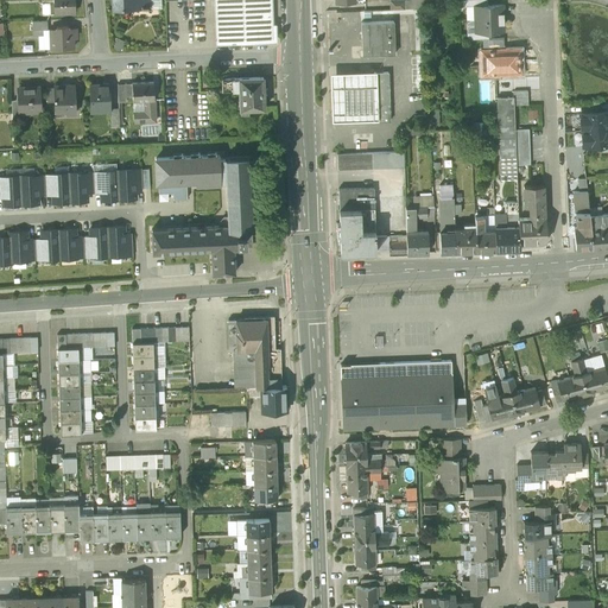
[(52,0),(52,6),(55,6),(55,13),(74,13),(74,0),(52,0)]
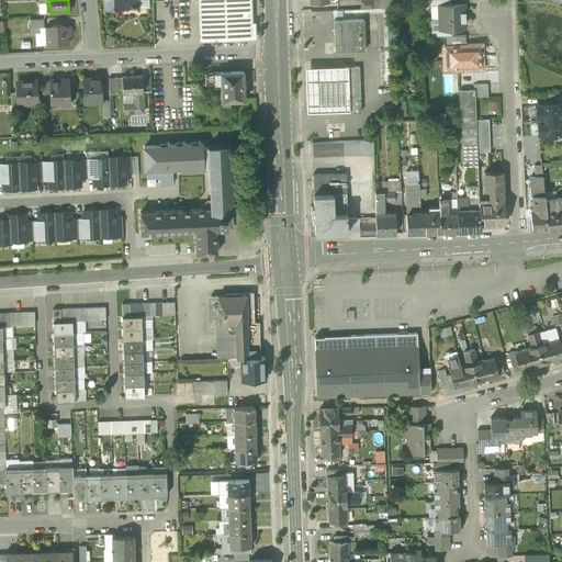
[(103,0),(104,9),(136,8),(136,6),(135,6),(134,0),(103,0)]
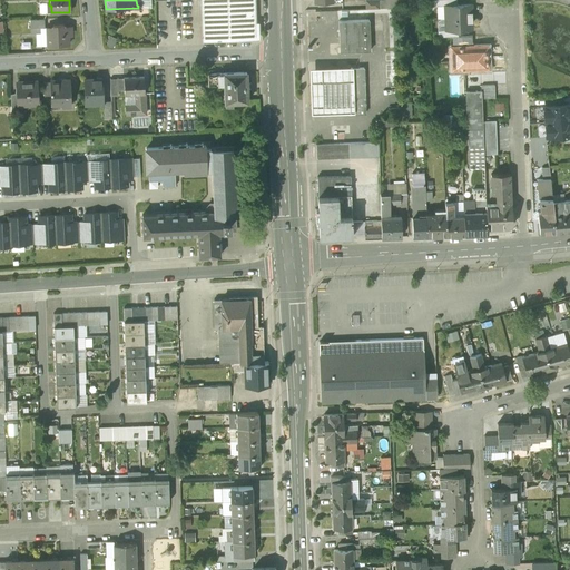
[(253,0),(215,0),(202,1),(203,38),(249,37),(248,25),(254,25),(253,0)]
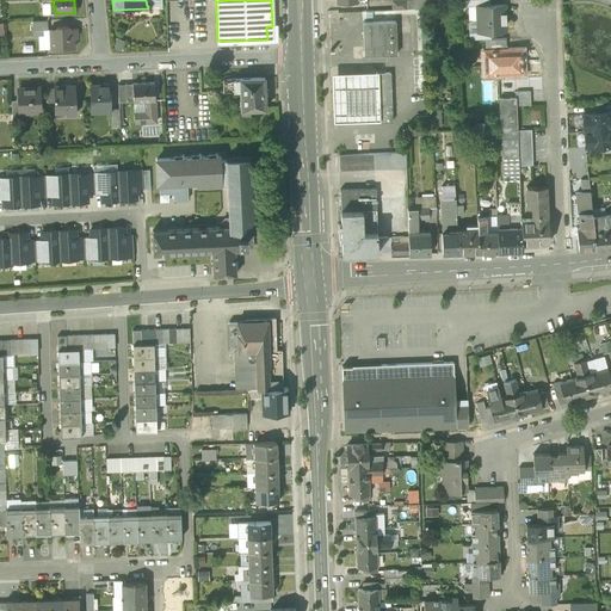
[(489,5),(476,5),(476,18),(505,17),(505,4),(489,5)]
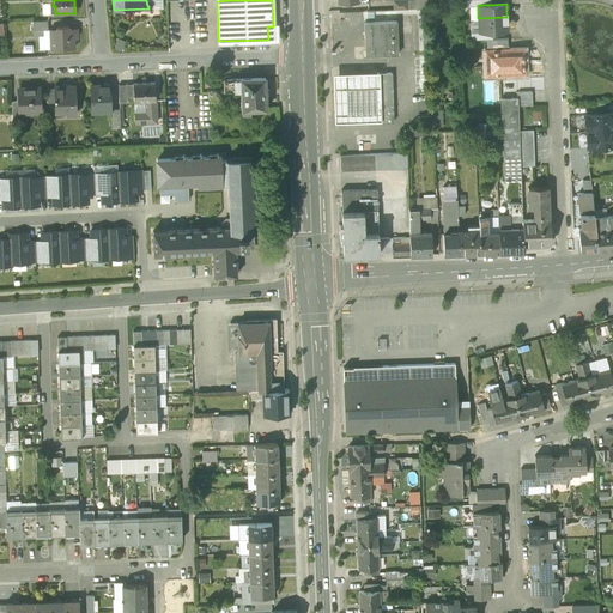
[(507,17),(478,18),(479,31),(492,31),(508,30),(507,17)]
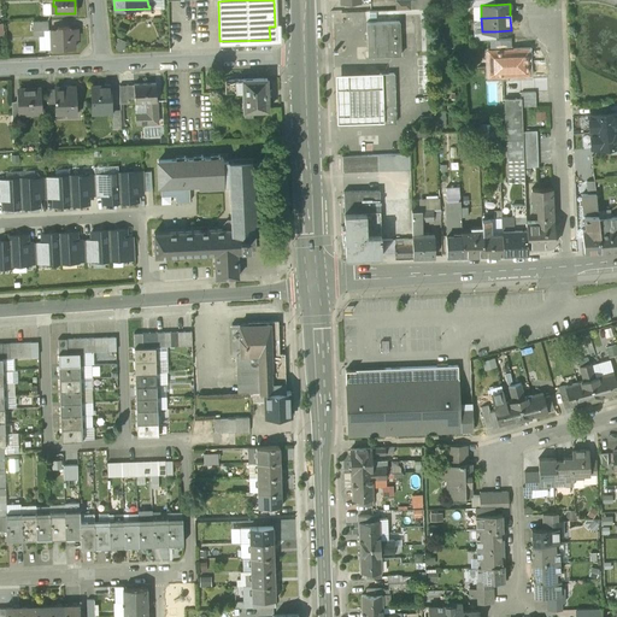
[(35,31),(50,30),(50,29),(50,21),(35,22),(35,31)]
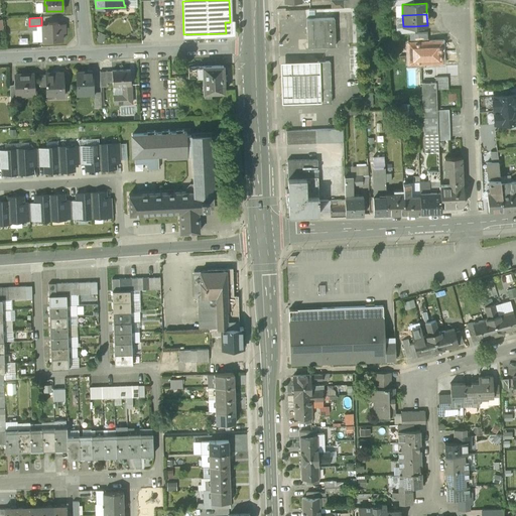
[(334,18),(306,19),(307,47),(335,46),(334,18)]
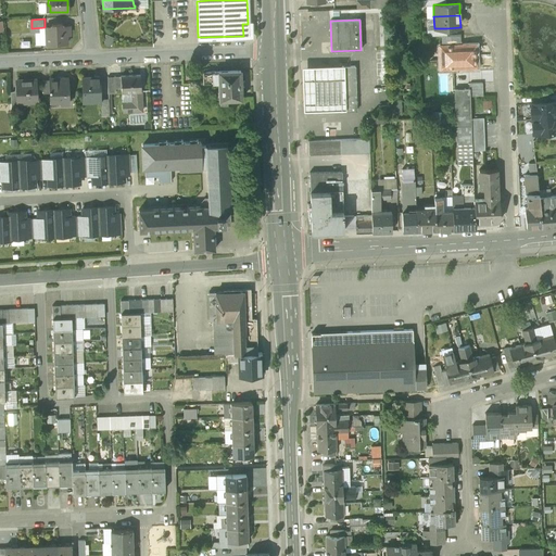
[(51,26),(45,26),(45,27),(46,45),(65,43),(65,35),(68,35),(68,25),(61,26),(61,24),(51,24),(51,26)]
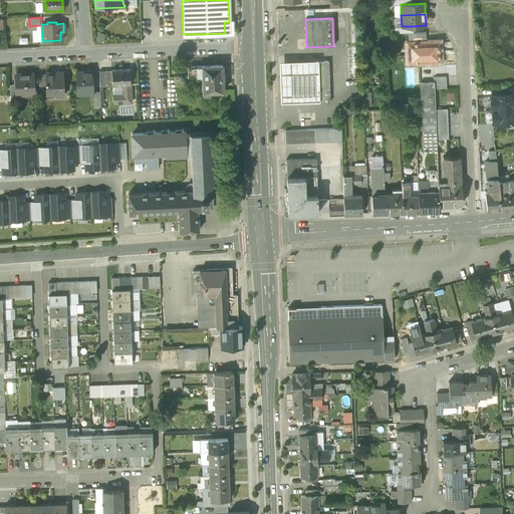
[(413,32),(408,32),(409,58),(416,58),(416,62),(440,61),(439,40),(425,41),(425,32),(413,32)]
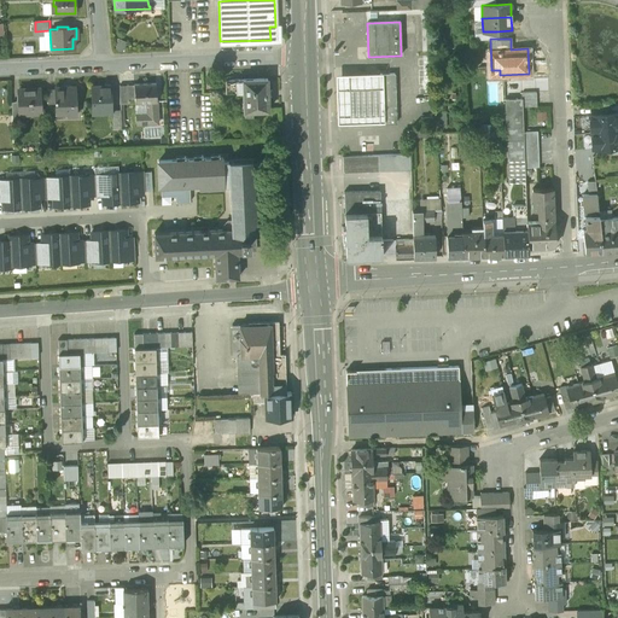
[(348,74),(336,75),(337,123),(350,123),(373,122),(380,122),(379,74),(382,74),(382,73),(371,74),(348,74)]
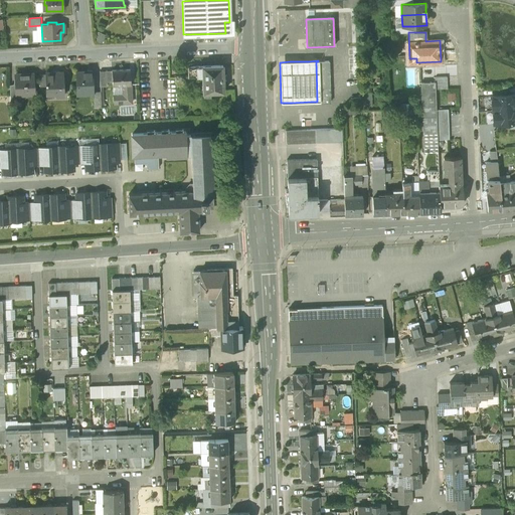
[(328,61),(318,61),(320,102),(317,102),(318,104),(330,104),(328,61)]
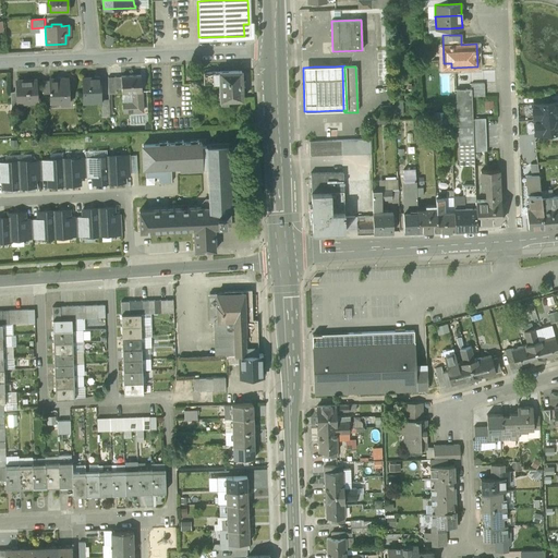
[(241,71),(219,72),(220,83),(220,104),(228,102),(228,99),(242,99),(241,71)]
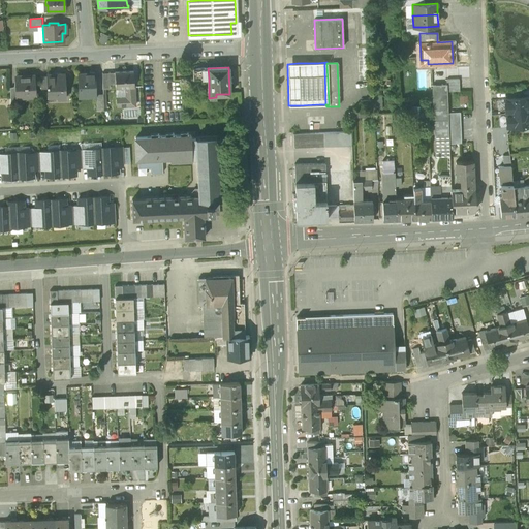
[(208,68),(193,68),(193,80),(209,79),(208,68)]
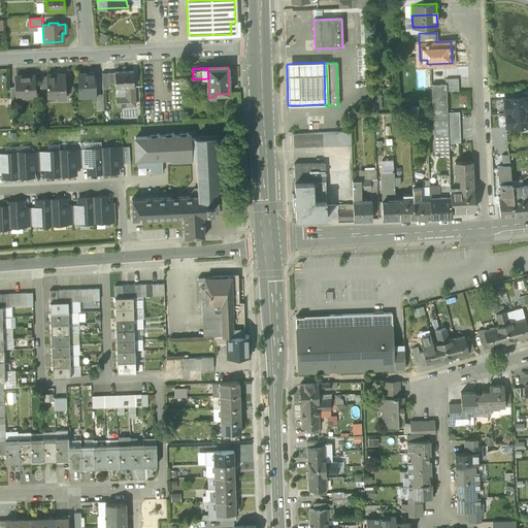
[(133,71),(114,72),(114,73),(114,84),(114,88),(125,88),(134,87),(133,71)]
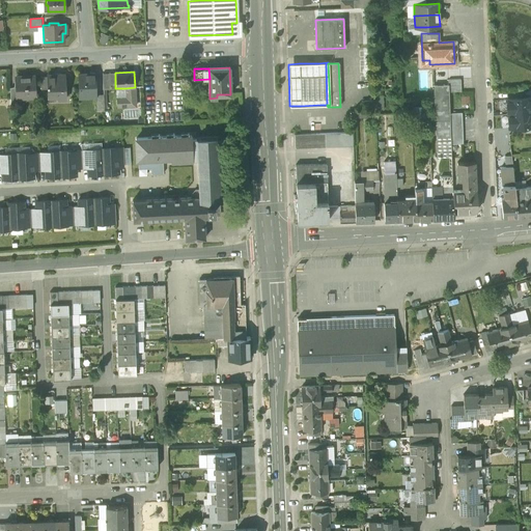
[(95,74),(77,74),(78,98),(95,98),(96,98),(96,94),(95,74)]
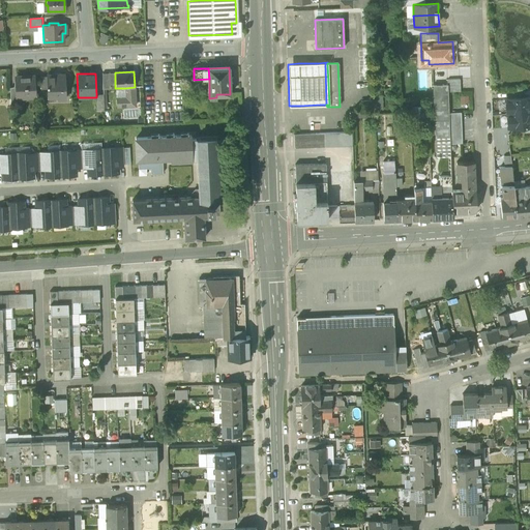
[(54,76),(47,76),(47,75),(46,75),(46,77),(47,89),(47,95),(57,95),(57,98),(65,98),(64,75),(54,75),(54,76)]
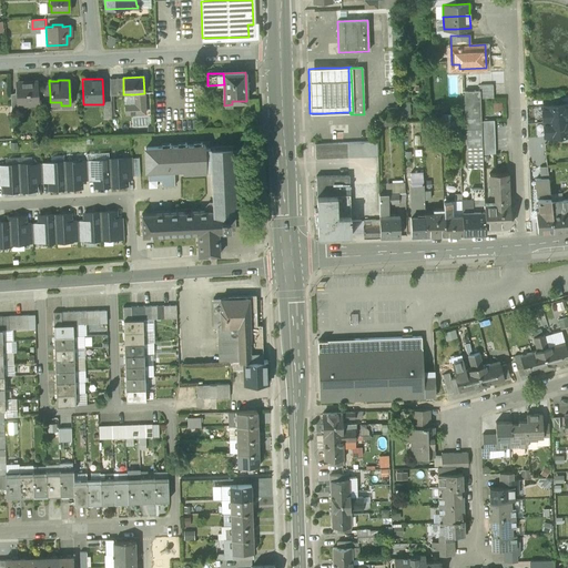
[(36,81),(17,82),(17,92),(16,92),(16,95),(16,105),(18,105),(37,104),(36,81)]
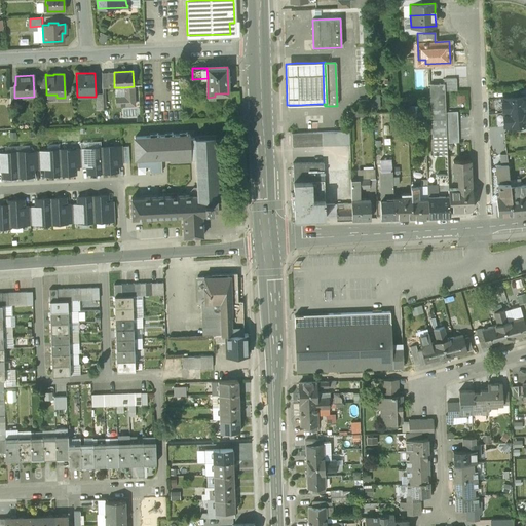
[(444,83),(429,84),(433,176),(437,176),(447,175),(446,143),(445,112),(444,90),(444,85),(444,83)]
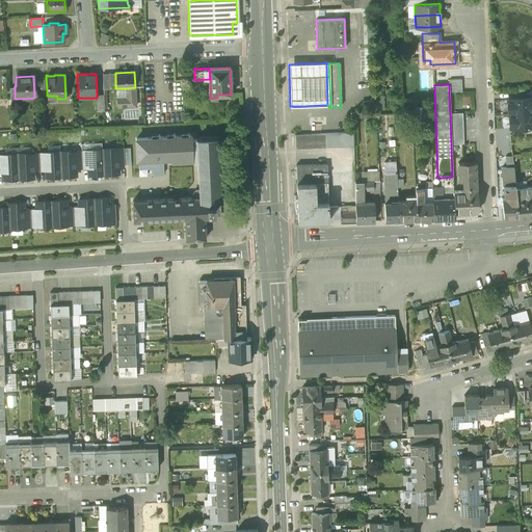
[(135,87),(126,88),(126,98),(116,99),(116,106),(136,106),(135,87)]
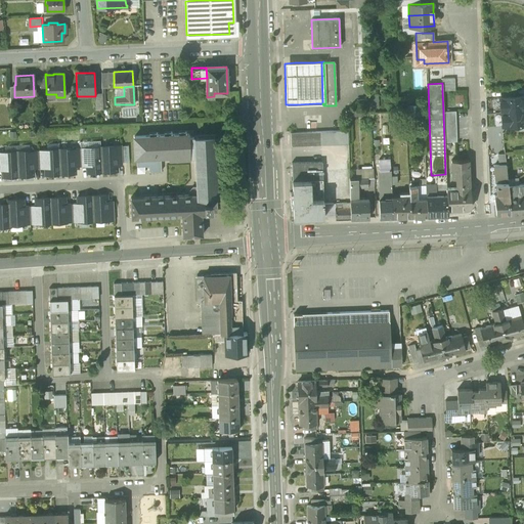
[(101,92),(95,93),(95,96),(94,96),(95,111),(102,110),(101,92)]
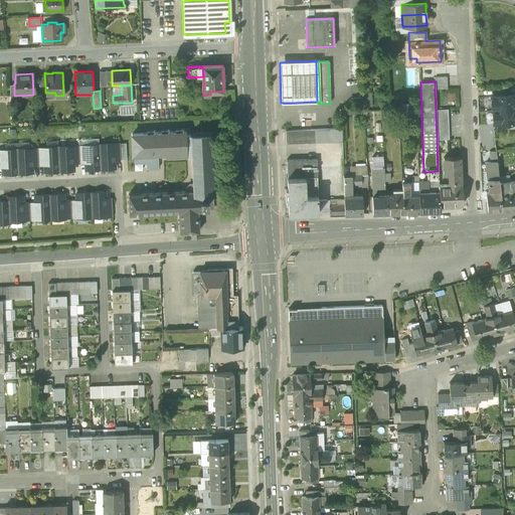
[(514,108),(514,94),(491,97),(493,111),(514,108)]
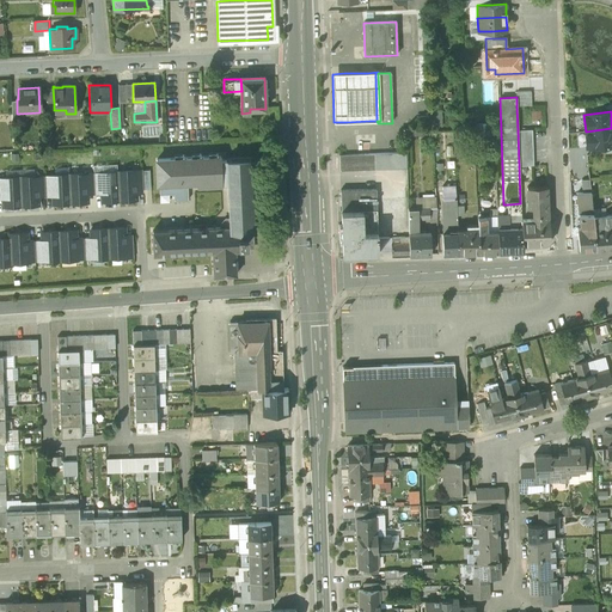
[(611,128),(586,132),(587,148),(605,147),(611,146),(611,128)]
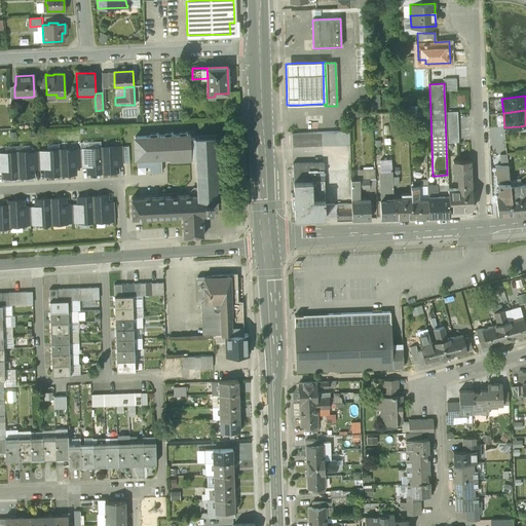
[(457,111),(445,112),(446,143),(458,143),(457,111)]
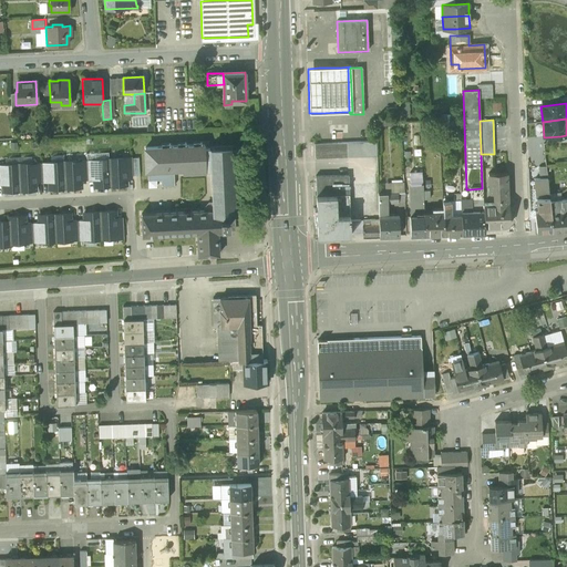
[(375,142),(347,143),(348,157),(377,156),(375,142)]
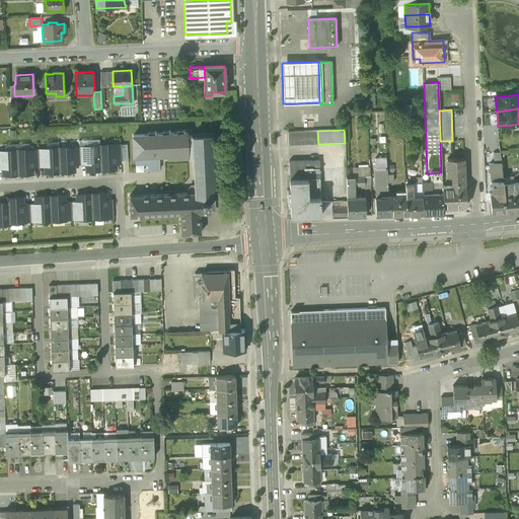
[(317,131),(287,132),(288,145),(318,144),(317,131)]
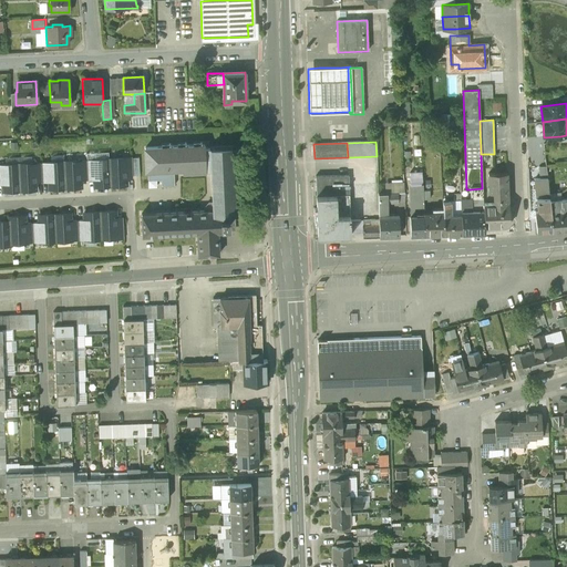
[(204,145),(144,148),(145,171),(147,171),(174,169),(183,168),(183,173),(205,172),(205,171),(210,171),(209,148),(204,148),(204,145)]
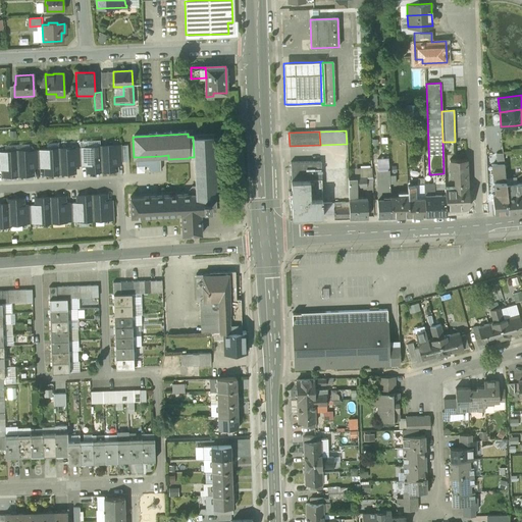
[(195,187),(192,187),(188,191),(188,194),(129,197),(131,217),(180,214),(183,236),(202,235),(201,213),(204,213),(204,208),(211,207),(210,194),(216,194),(213,136),(193,137),(194,157),(195,187)]
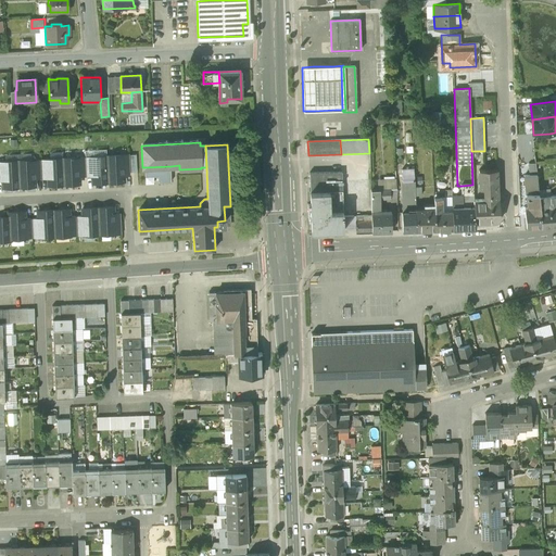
[(123,155),(108,156),(109,182),(124,181),(124,175),(123,155)]
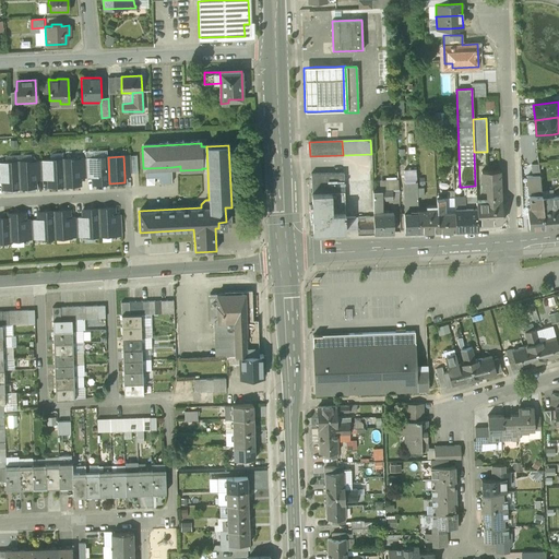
[(108,157),(92,157),(93,177),(93,185),(109,183),(108,157)]
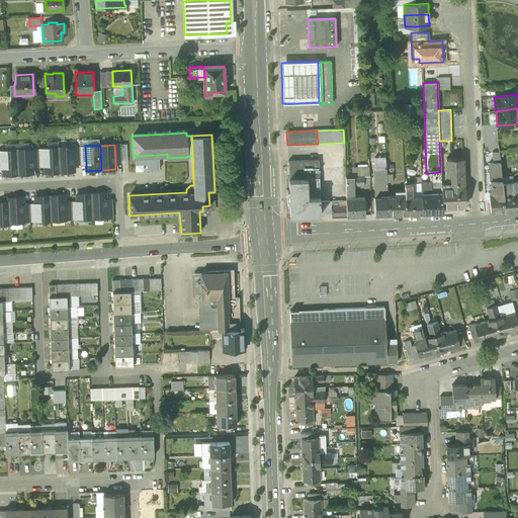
[(73,147),(59,148),(60,172),(75,171),(74,165),(73,147)]
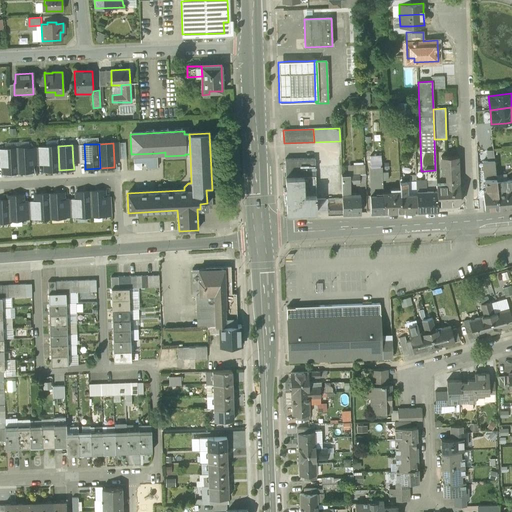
[(58,146),(43,146),(44,164),(45,171),(59,170),(58,146)]
